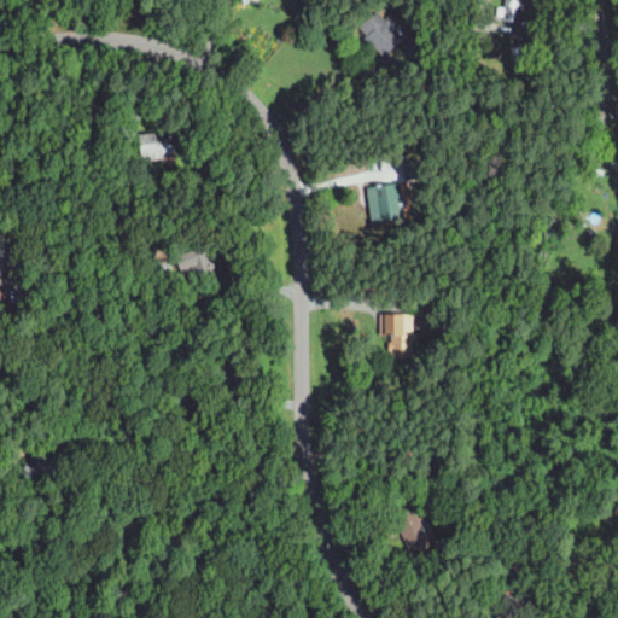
[(523,0),(522,22),(517,21),(503,21),(505,0),(523,0)]
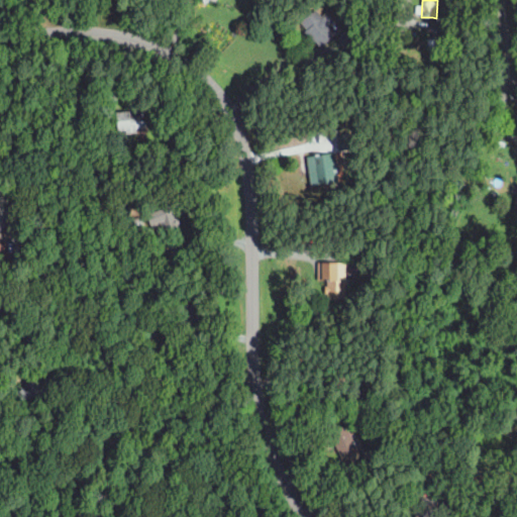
[(320,46),(315,39),(312,42),(304,32),(307,30),(300,22),(316,9),(322,16),(327,11),(335,22),(330,26),(336,34),(320,46)]
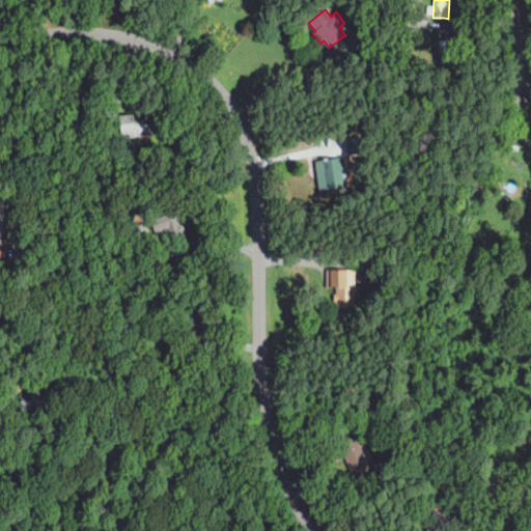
[(474,39),(463,37),(464,30),(475,31),(474,39)]
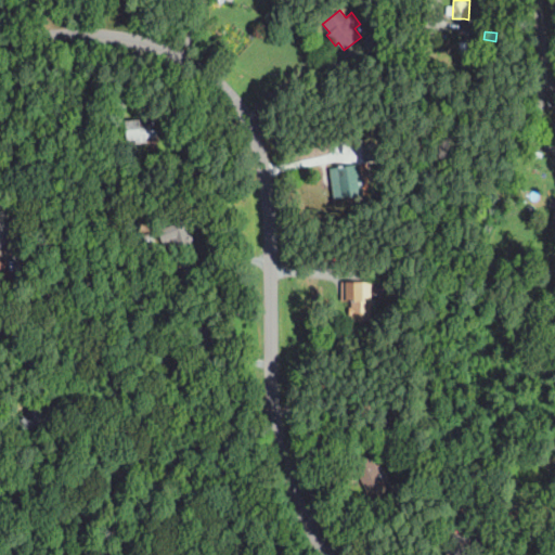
[(453,55),(452,52),(452,42),(467,41),(467,54),(453,55)]
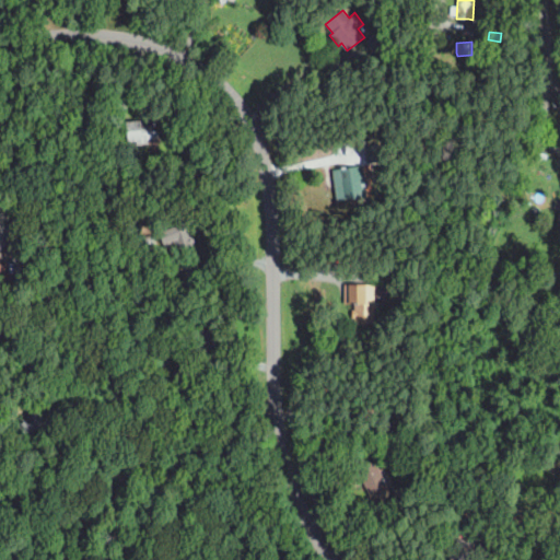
[(376,125),(375,117),(384,116),(385,124),(376,125)]
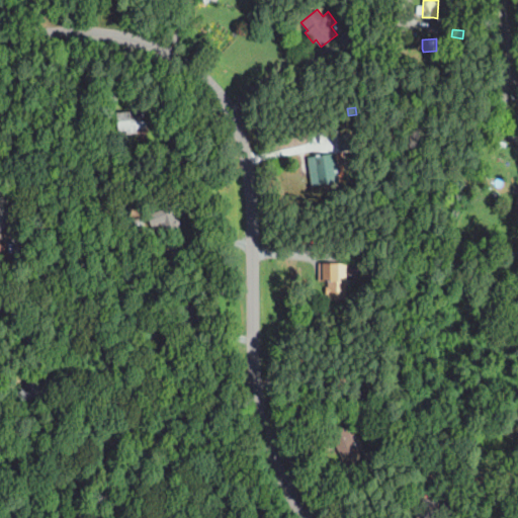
[(127,135),(126,131),(119,132),(117,112),(145,110),(146,128),(138,128),(138,134),(127,135)]
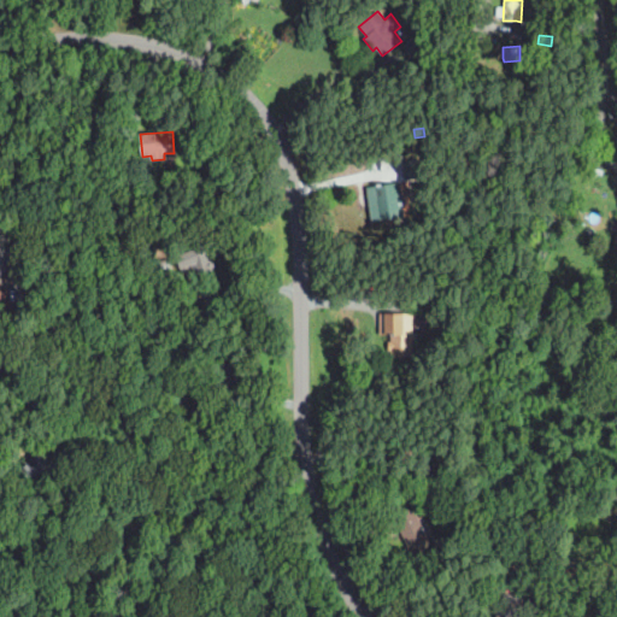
[(405,180),(405,177),(403,162),(421,159),(423,177),(405,180)]
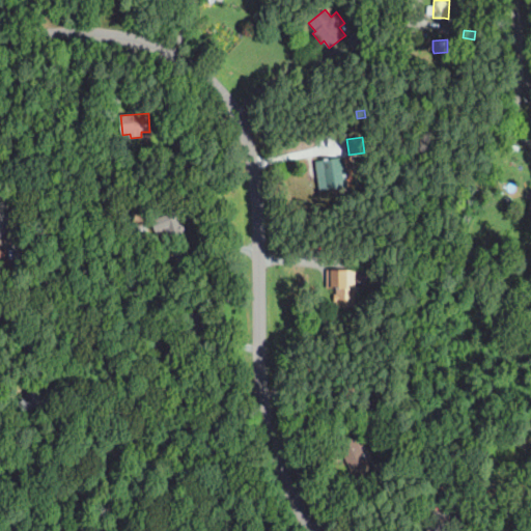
[(462,151),(459,150),(449,150),(450,142),(462,143),(462,151)]
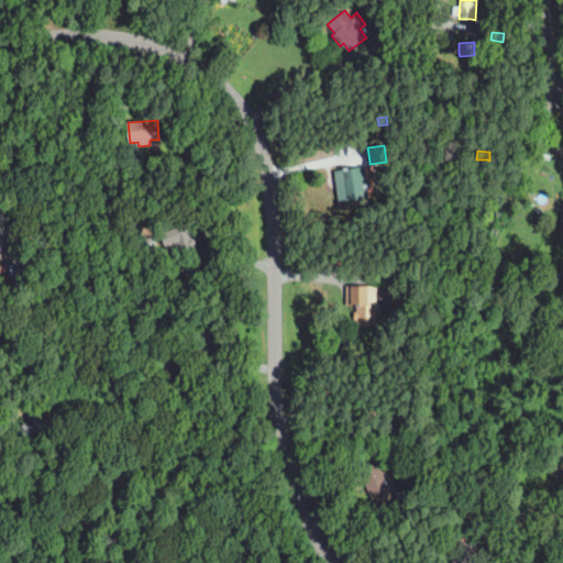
[(339,202),(338,191),(334,170),(364,166),(366,181),(370,180),(371,187),(367,187),(368,198),(339,202)]
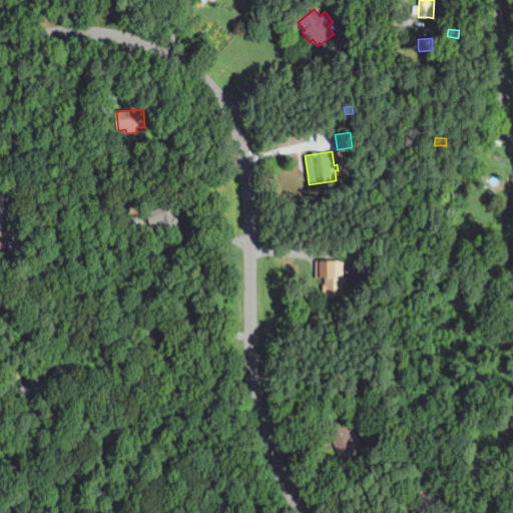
[(163,229),(160,220),(149,223),(146,212),(173,203),(180,223),(163,229)]
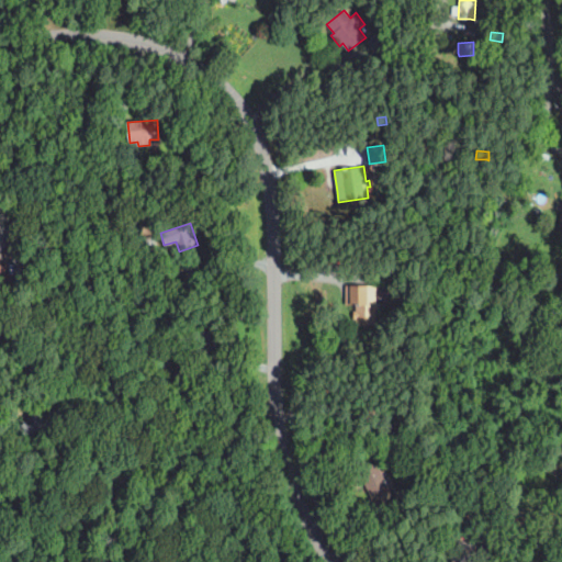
[(3,250),(0,250),(0,224),(10,225),(15,225),(15,239),(3,239),(3,250)]
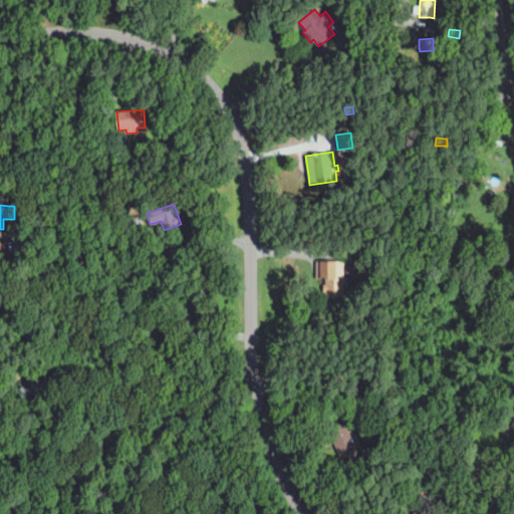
[(133,229),(130,219),(140,216),(143,226),(133,229)]
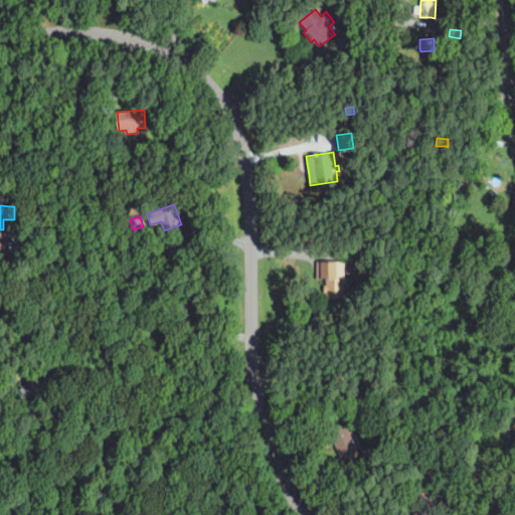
[(345,298),(327,298),(327,293),(324,293),(324,285),(327,285),(327,279),(317,279),(317,262),(345,262),(345,298)]
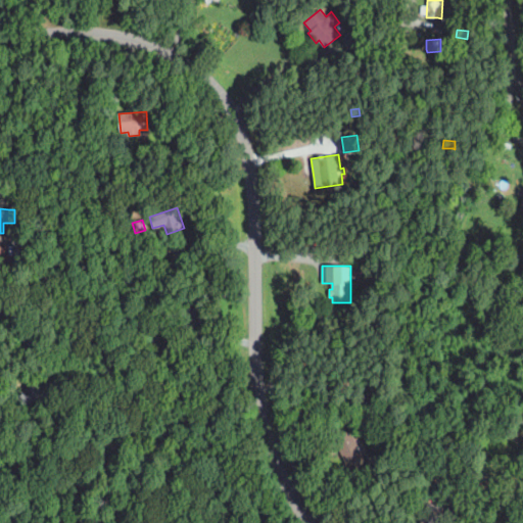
[(29,411),(16,396),(34,383),(39,389),(43,387),(49,394),(29,411)]
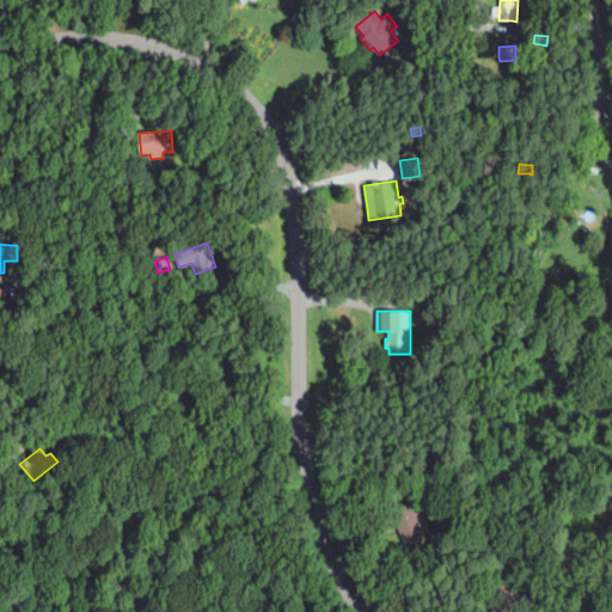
[(408,550),(407,548),(391,513),(410,503),(421,527),(422,527),(428,540),(408,550)]
